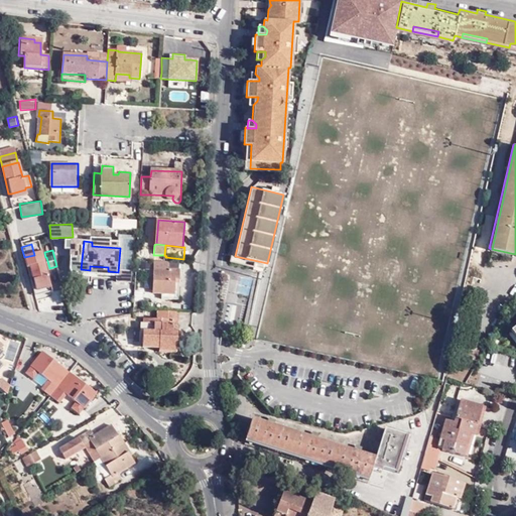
[(31,257),(25,259),(29,273),(33,272),(39,293),(54,289),(49,268),(46,257),(45,257),(32,260),(31,257)]
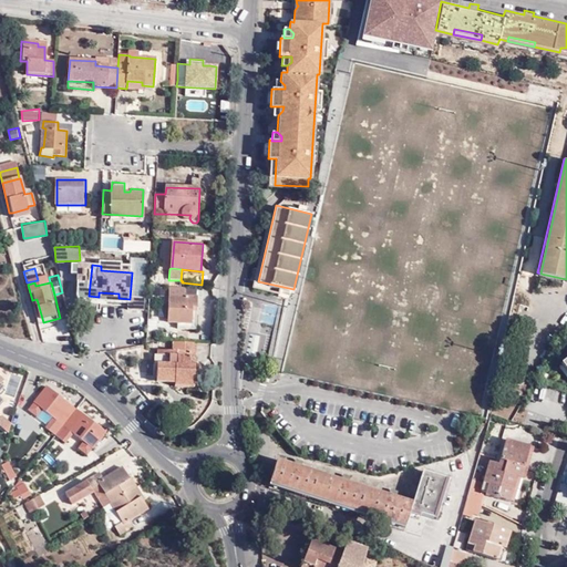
[(194,306),(199,306),(199,297),(185,296),(185,288),(172,287),(169,321),(181,322),(192,322),(194,306)]
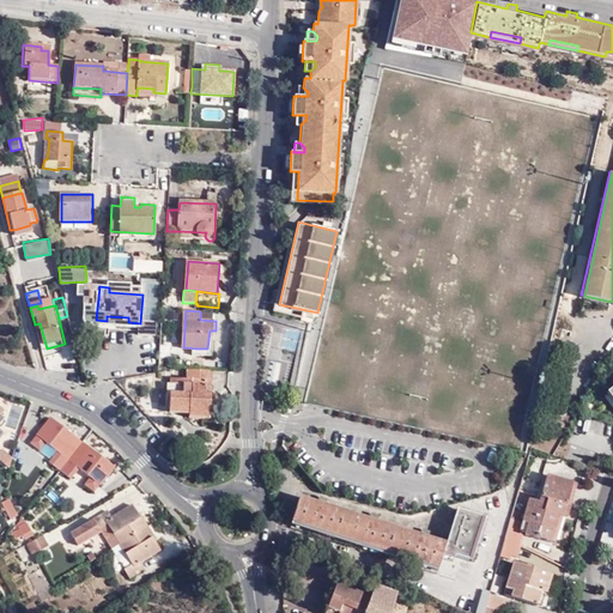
[(44,357),(67,351),(65,344),(47,349),(40,323),(35,325),(44,357)]
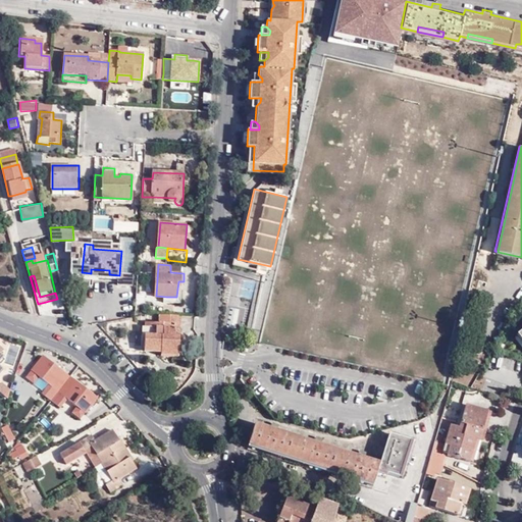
[(165,302),(181,303),(184,281),(178,281),(176,297),(166,297),(165,302)]
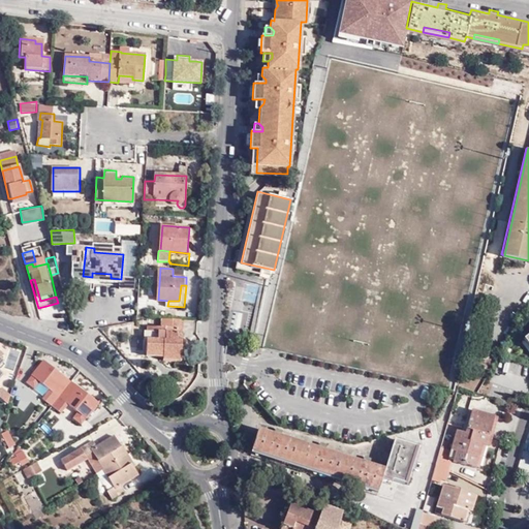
[(146,309),(148,299),(138,297),(136,307),(146,309)]
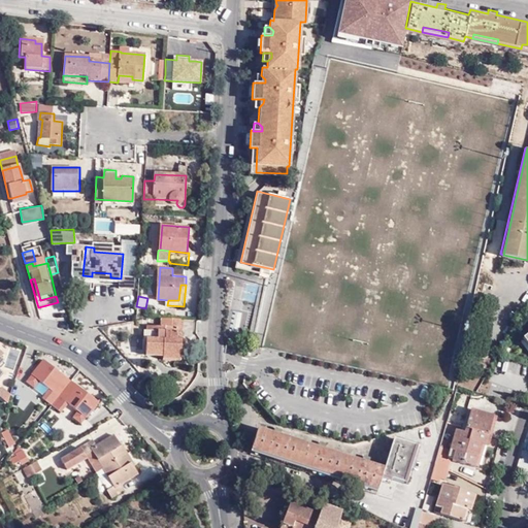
[(180,328),(182,319),(160,318),(159,325),(159,329),(145,328),(143,353),(161,355),(161,352),(178,354),(179,341),(175,340),(176,328),(180,328)]
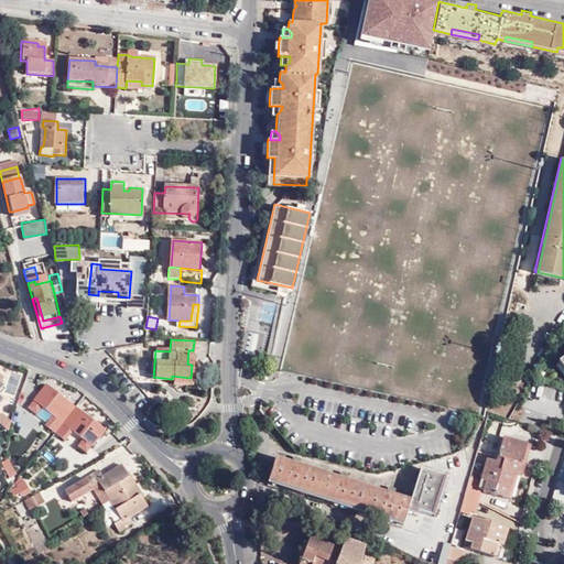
[(172,376),(172,379),(172,383),(190,384),(191,378),(172,376)]
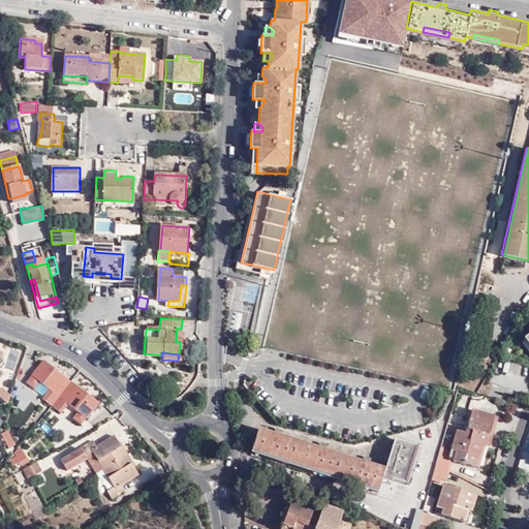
[(33,375),(40,381),(60,397),(72,382),(44,361),(33,375)]
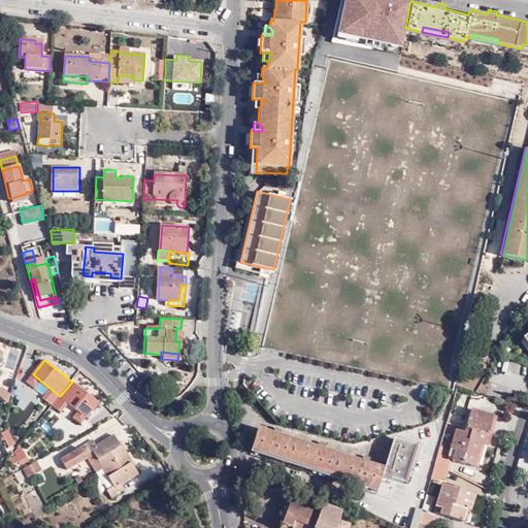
[(40,381),(33,374),(32,374),(25,382),(34,389),(40,381)]
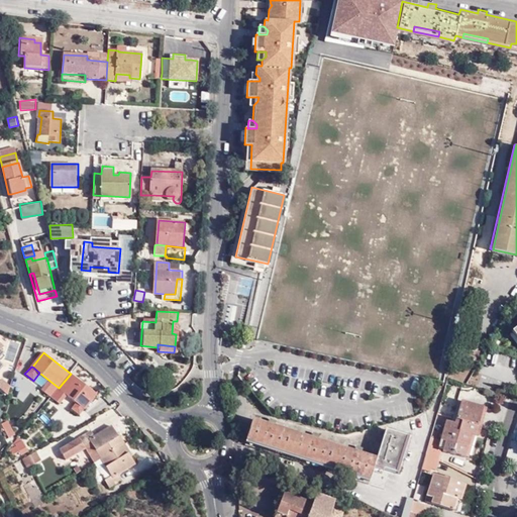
[(71,374),(59,388),(77,401),(86,408),(97,394),(71,374)]
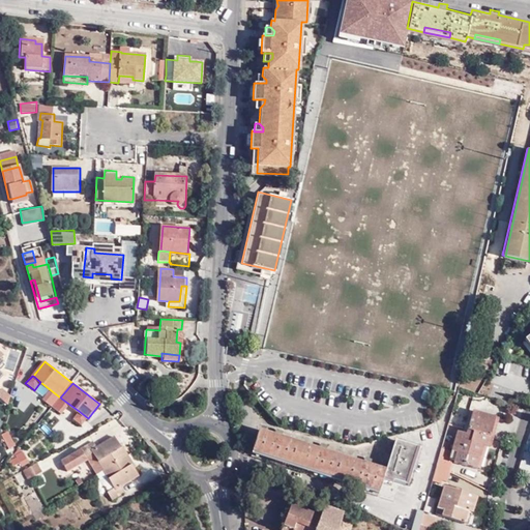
[(0,393),(0,399),(6,404),(10,399),(11,396),(3,390),(0,393)]
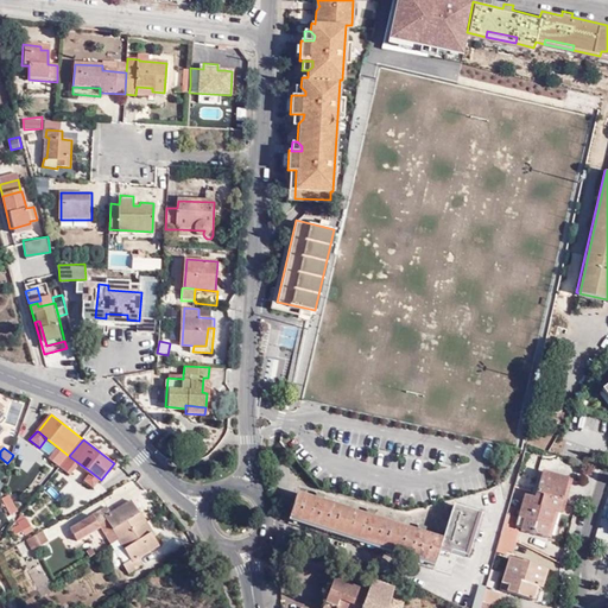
[(82,481),(93,489),(101,480),(90,472),(82,481)]
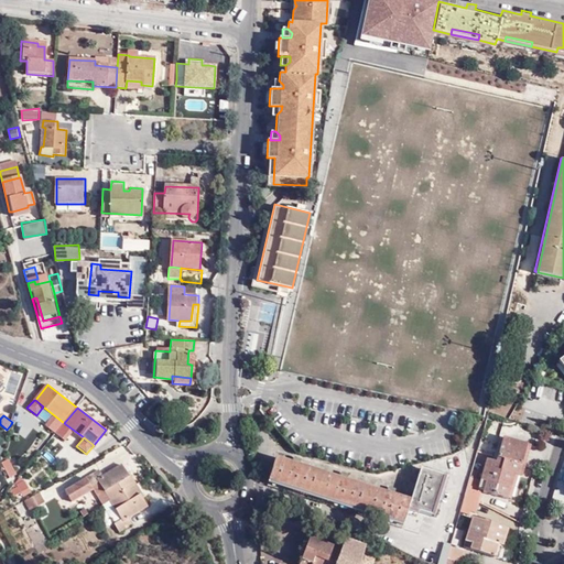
[(517,478),(524,447),(501,441),(495,465),(488,463),(483,481),(479,490),(485,492),(484,495),(507,501),(513,477),(517,478)]
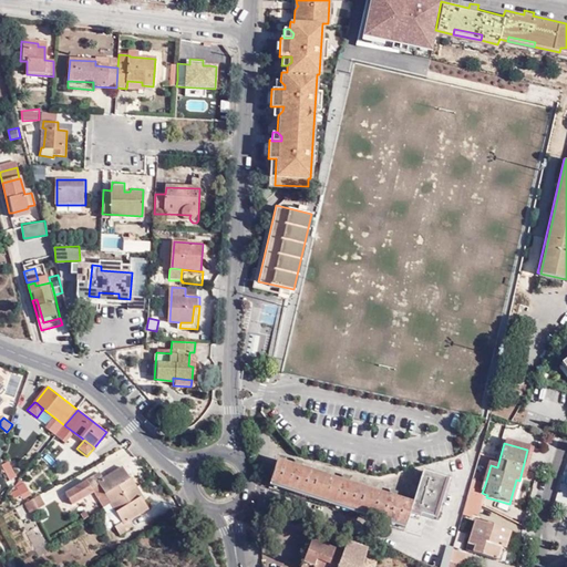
[(410,511),(420,514),(433,517),(446,477),(423,470),(418,486),(414,485),(412,491),(416,492),(413,501),(398,495),(399,490),(392,487),(390,493),(350,481),(352,476),(343,474),(342,478),(301,466),(302,462),(296,460),(295,464),(278,460),(271,482),(405,523),(409,514),(410,511)]
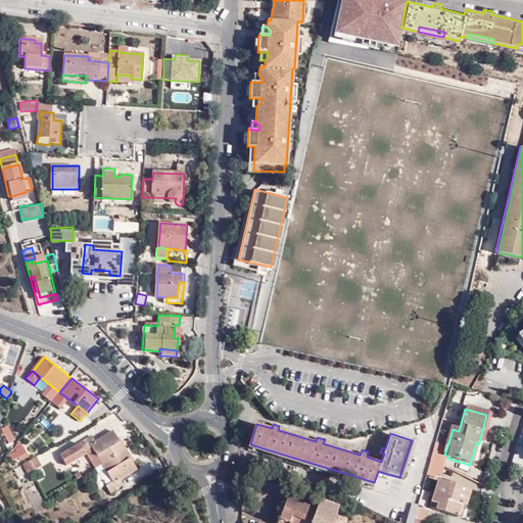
[(8,427),(1,430),(9,443),(15,440),(8,427)]
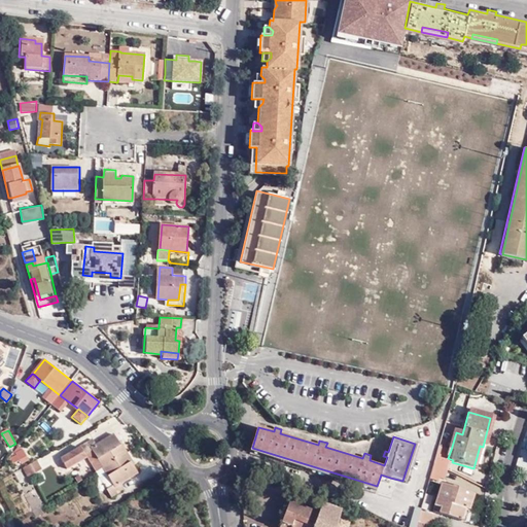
[(85,453),(92,450),(103,467),(127,453),(119,442),(118,442),(114,433),(97,444),(94,438),(81,445),(85,453)]
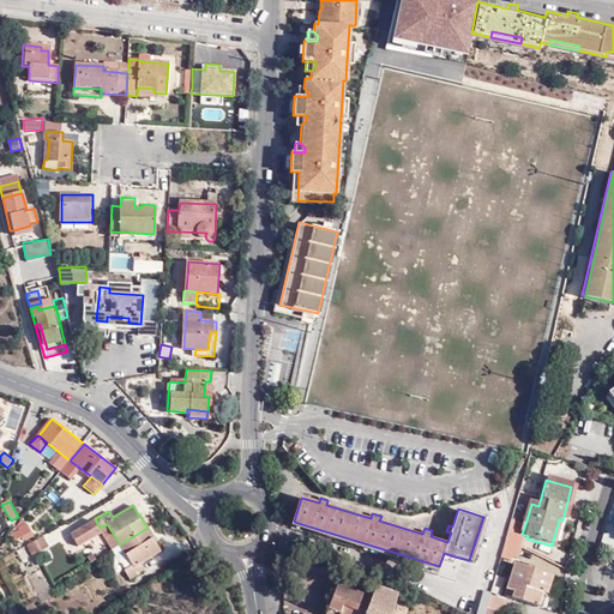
[(474,561),(488,518),(483,517),(469,560),(474,561)]
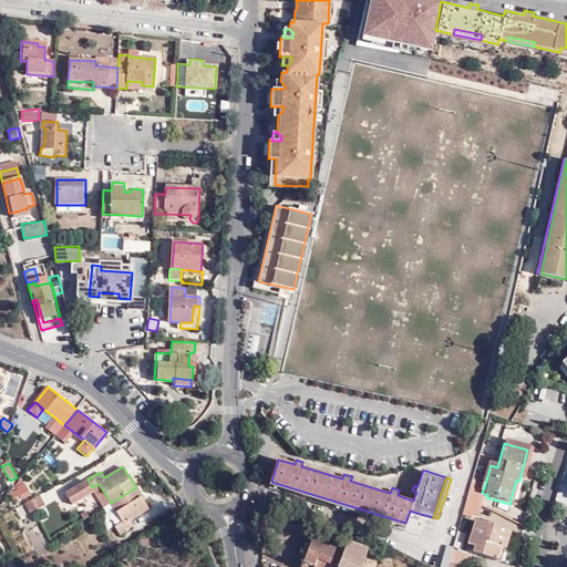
[(92,487),(88,478),(83,482),(92,498),(98,496),(92,487)]
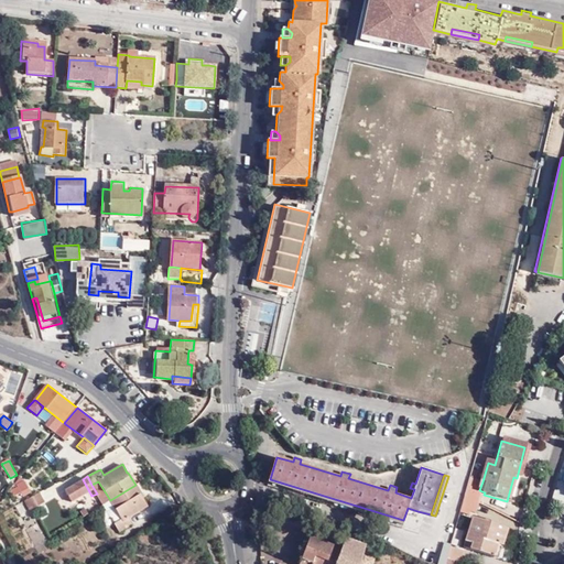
[(466,498),(475,503),(479,490),(483,481),(472,478),(466,498)]
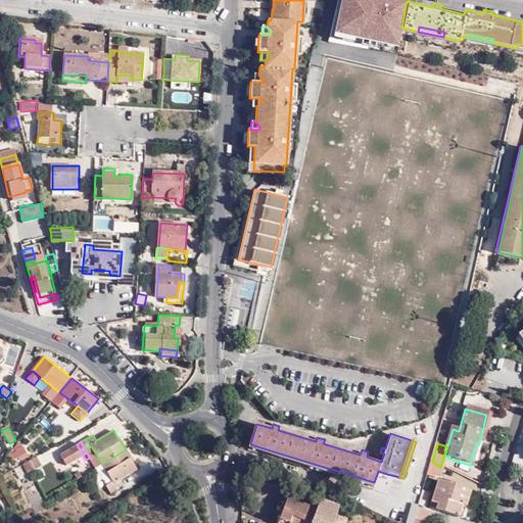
[(248,447),(373,485),(374,482),(250,444),(248,447)]
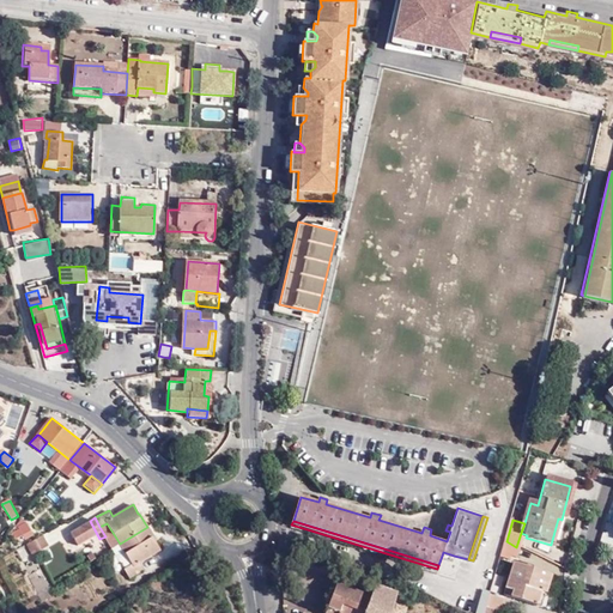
[(26,522),(18,527),(24,539),(34,534),(26,522)]
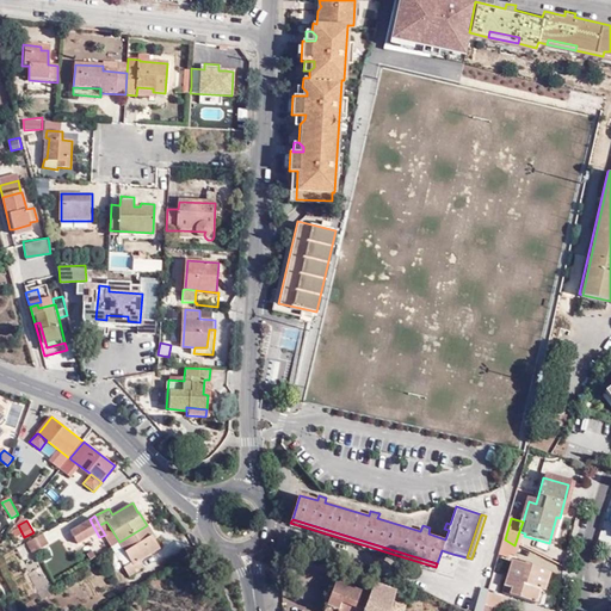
[(156,538),(147,525),(119,542),(130,561),(123,566),(129,575),(143,567),(140,560),(160,548),(154,539),(156,538)]
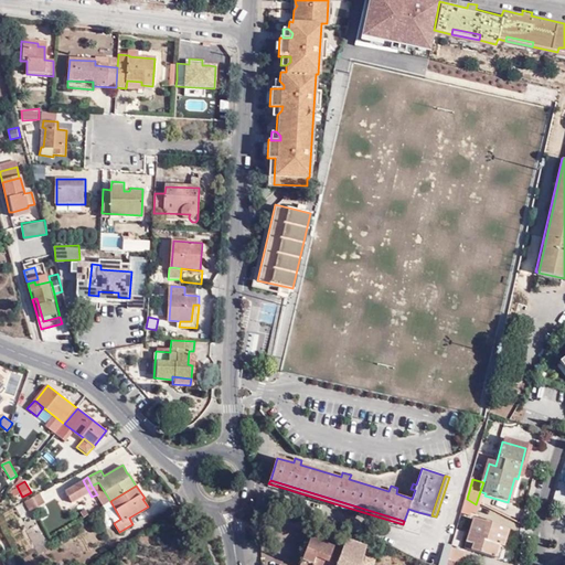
[(33,510),(27,499),(14,505),(20,516),(33,510)]
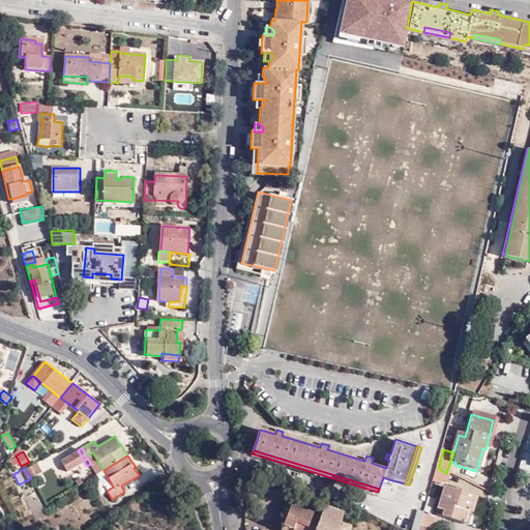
[(446,473),(438,468),(434,481),(441,483),(442,479),(444,480),(446,473)]
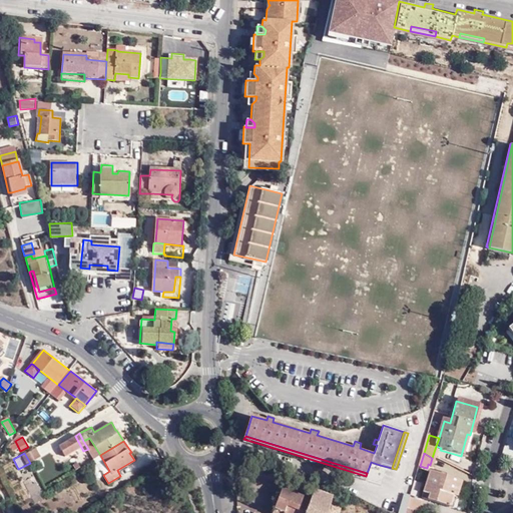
[(425,493),(430,495),(429,500),(428,501),(451,507),(455,497),(458,498),(459,498),(464,481),(430,471),(423,493),(425,493)]
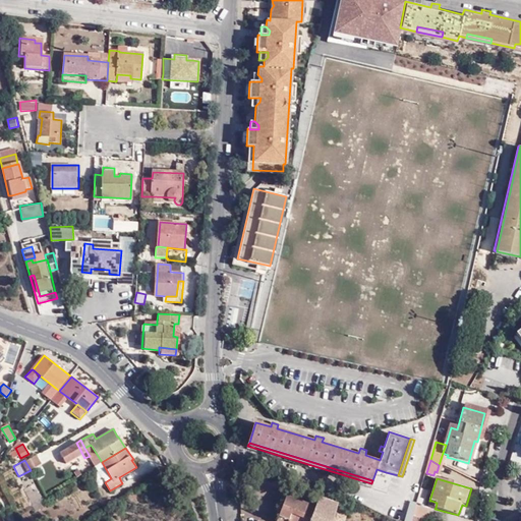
[(37,479),(23,486),(37,509),(41,506),(38,500),(46,496),(37,479)]
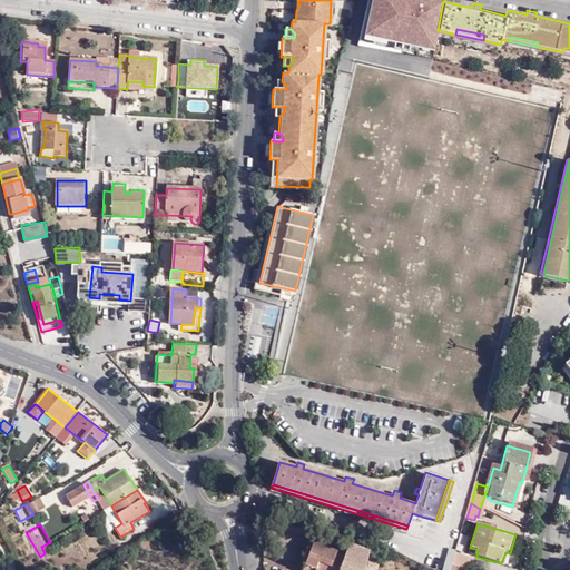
[(340,569),(344,561),(336,558),(342,543),(317,533),(302,569),(340,569)]
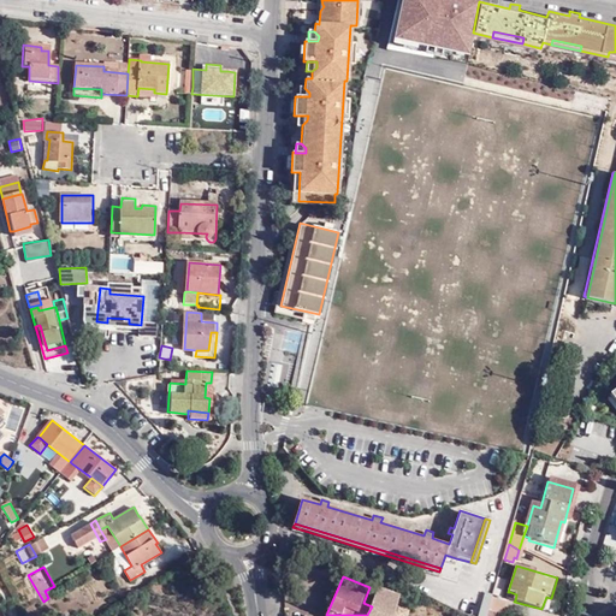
[(403,615),(410,602),(390,592),(378,615),(403,615)]
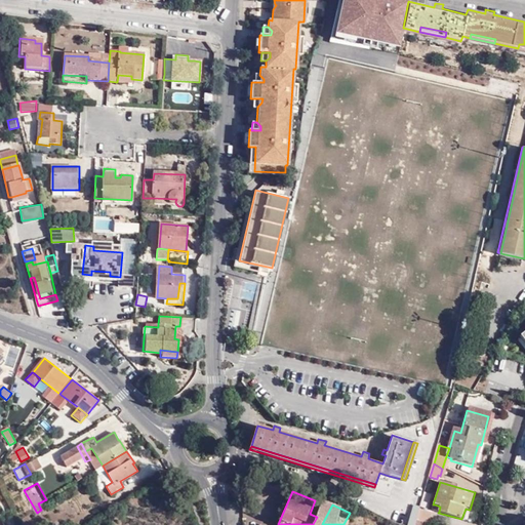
[(417,524),(421,508),(422,507),(415,506),(409,524),(417,524)]
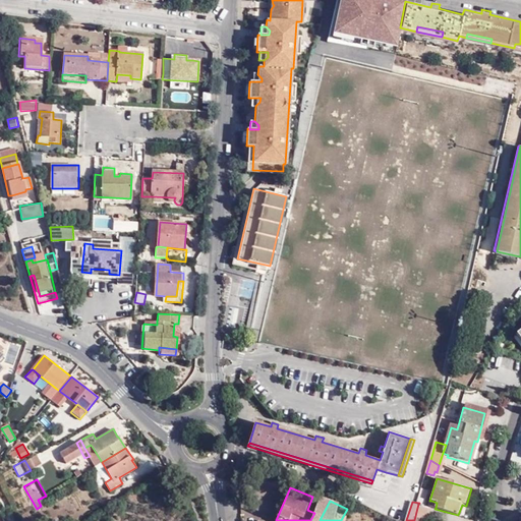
[(431,509),(418,504),(414,520),(422,520),(424,517),(428,518),(431,509)]
